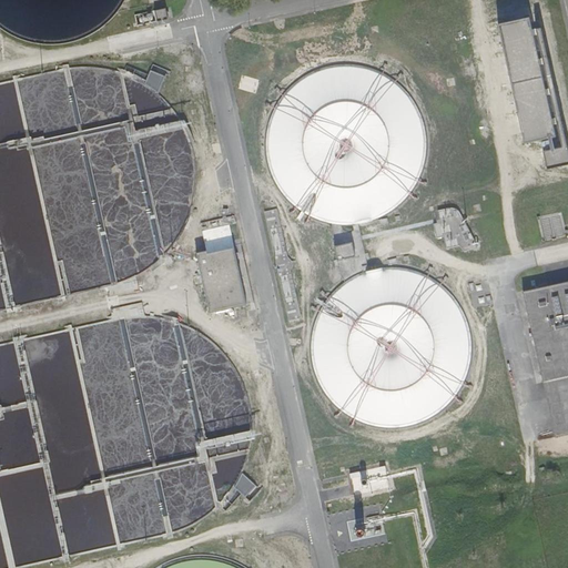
[(531,31),(528,20),(498,27),(525,144),(547,140),(548,143),(550,153),(544,154),(547,170),(567,165),(567,159),(539,30),(531,31)]
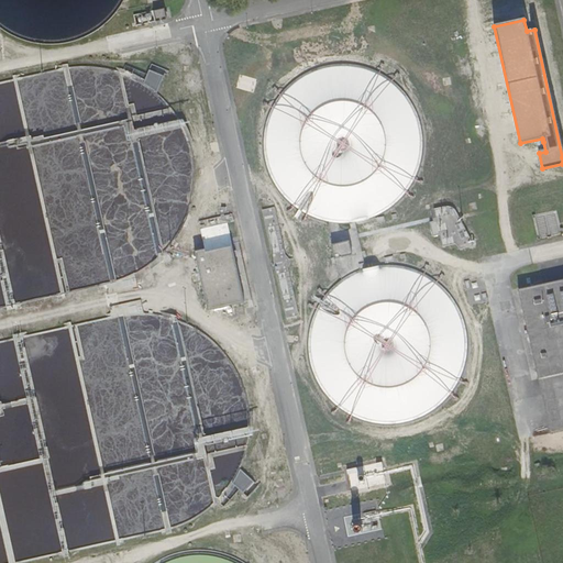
[(0,84),(0,306),(114,282),(124,278),(132,276),(139,273),(145,269),(152,265),(157,261),(164,256),(169,251),(174,245),(178,239),(183,232),(187,227),(190,219),(192,212),(195,205),(197,198),(198,190),(199,183),(199,175),(199,167),(198,159),(197,153),(195,145),(192,138),(190,131),(187,124),(183,118),(178,111),(174,106),(169,100),(164,95),(157,89),(152,85),(145,81),(139,77),(132,75),(124,72),(117,69),(110,68),(102,67),(95,66),(87,66),(79,67),(72,68),(0,84)]
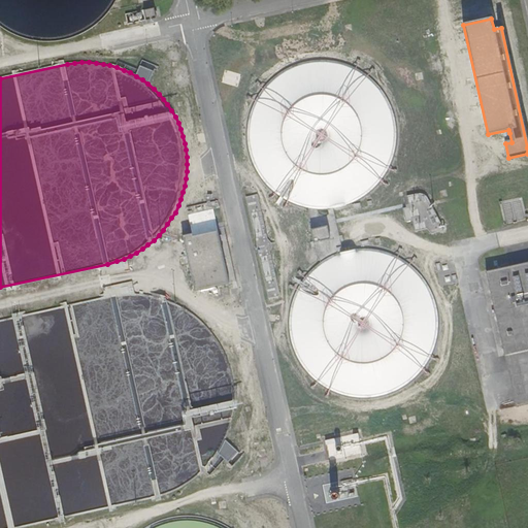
[(431,191),(406,196),(408,207),(402,208),(404,222),(411,220),(415,233),(438,229),(431,191)]
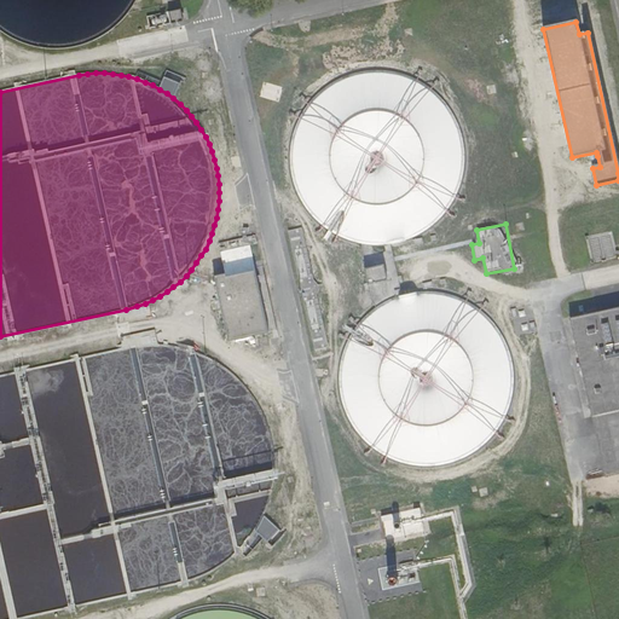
[(288,231),(294,248),(305,244),(300,227),(288,231)]
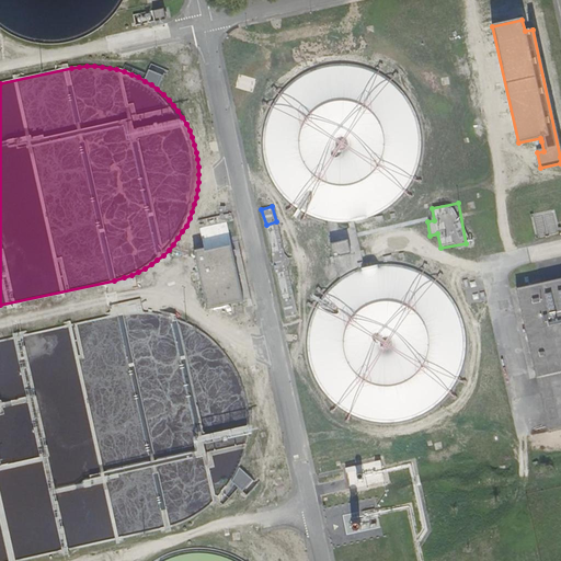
[(351,245),(334,248),(336,260),(353,258),(351,245)]
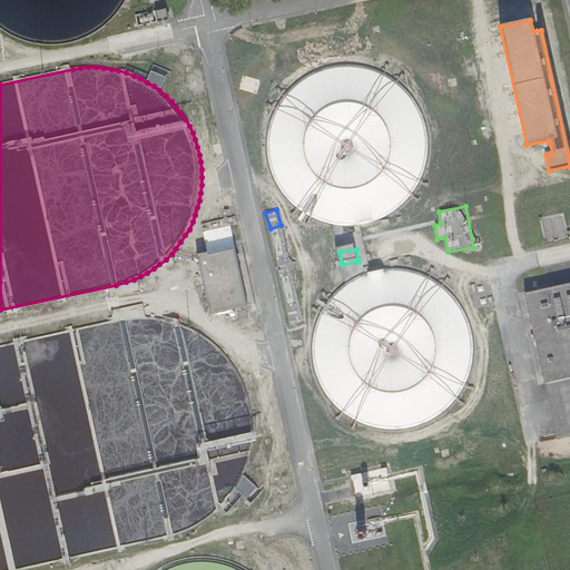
[(197,258),(208,314),(246,306),(235,251),(197,258)]
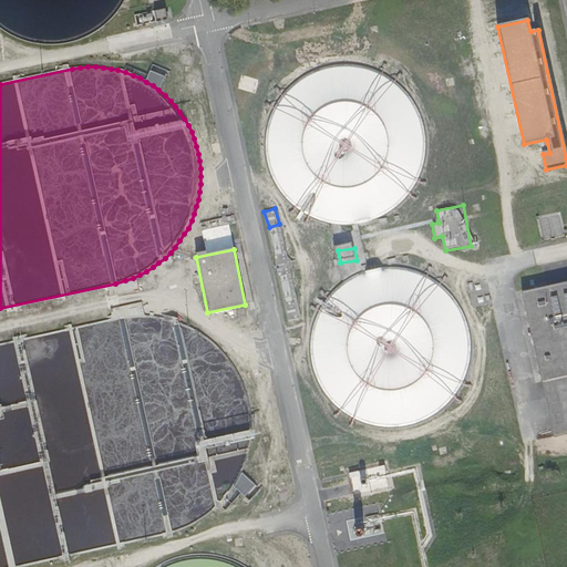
[(566,282),(524,292),(556,435),(566,433),(566,282)]
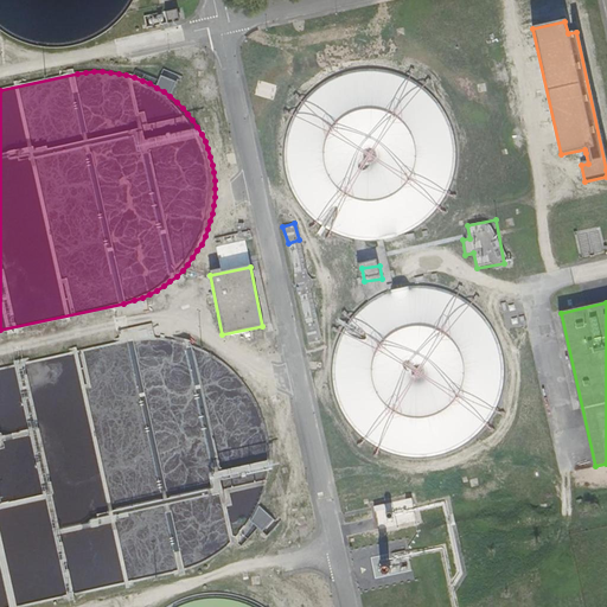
[(0,606),(21,606),(184,573),(191,570),(199,568),(206,564),(213,561),(221,556),(228,551),(234,545),(240,541),(246,535),(250,528),(255,521),(259,513),(262,506),(266,499),(268,491),(270,484),(272,475),(272,467),(273,459),(272,451),(272,442),(270,435),(268,427),(266,419),(262,411),(259,404),(255,397),(250,390),(246,384),(240,377),(234,372),(228,366),(221,362),(213,358),(206,353),(199,351),(191,347),(184,345),(176,344),(167,343),(159,342),(151,342),(144,343),(131,345),(0,372),(0,606)]
